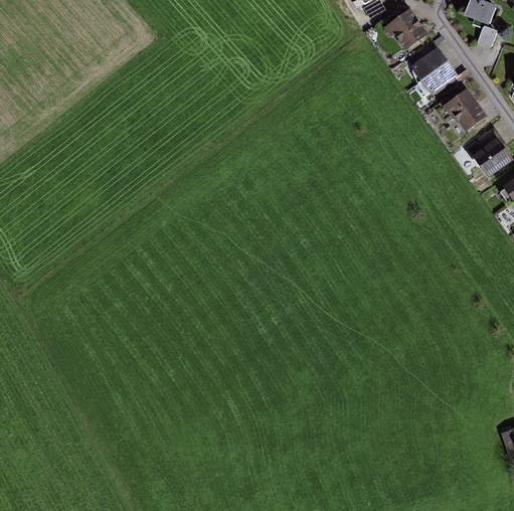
[(500,7),(481,0),(469,0),(464,13),(494,24),(500,7)]
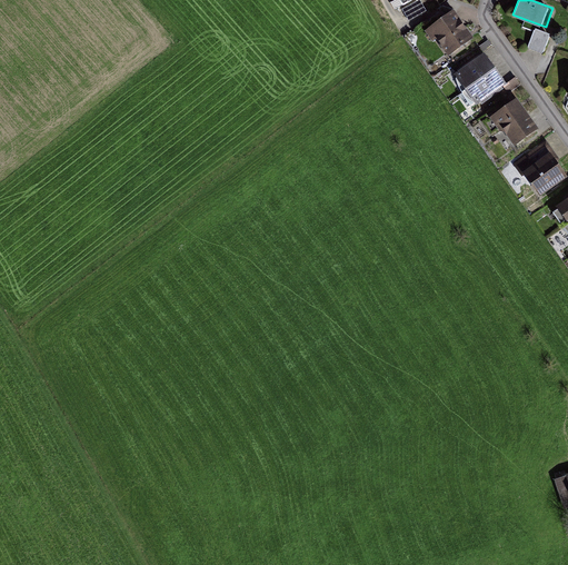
[(452,9),(426,27),(445,56),(472,37),(452,9)]
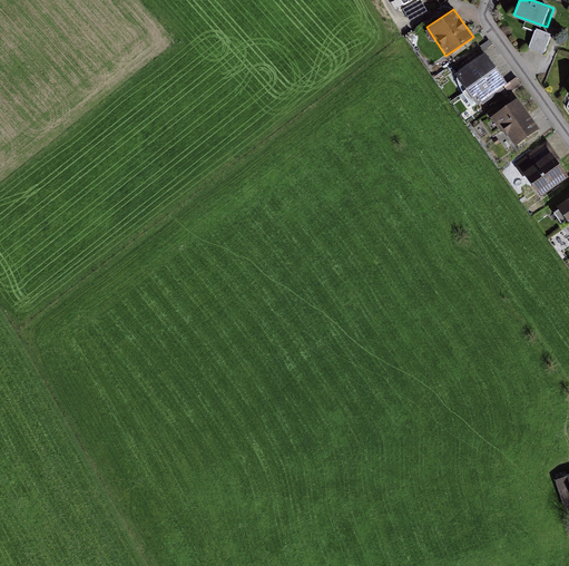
[(551,37),(533,30),(527,47),(546,54),(551,37)]
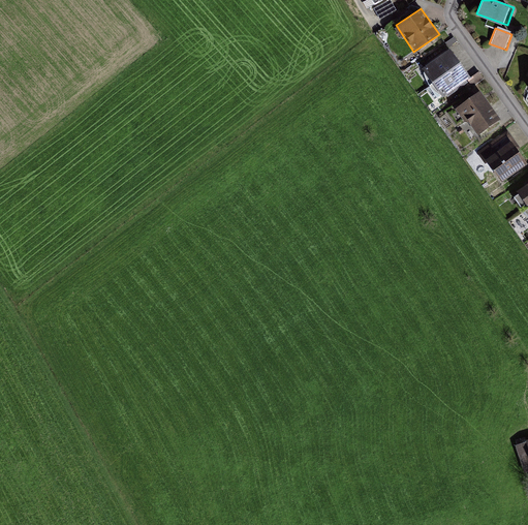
[(459,64),(448,50),(422,67),(432,82),(459,64)]
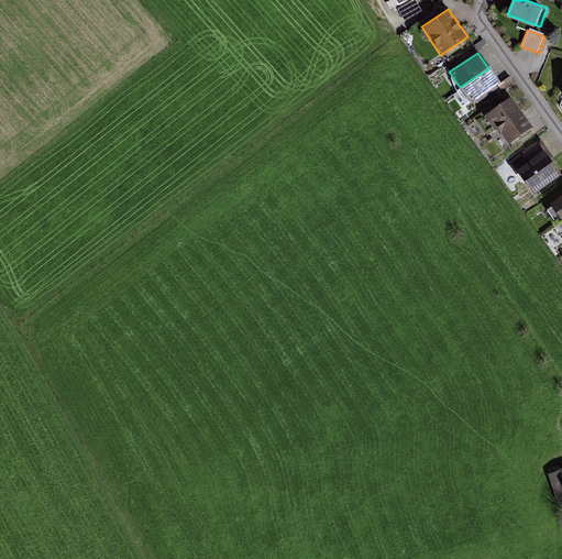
[(499,84),(488,68),(460,87),(471,103),(499,84)]
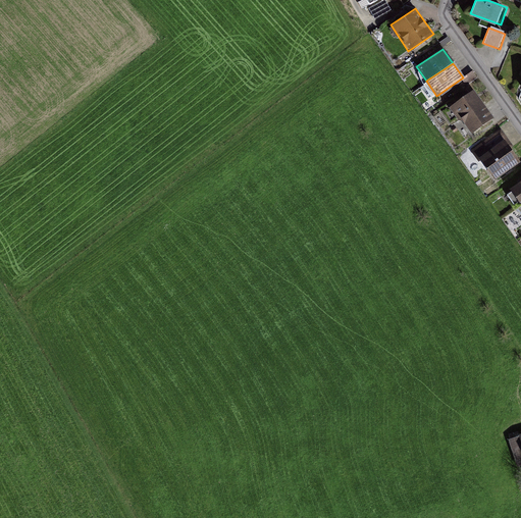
[(454,107),(471,133),(492,118),(475,93),(454,107)]
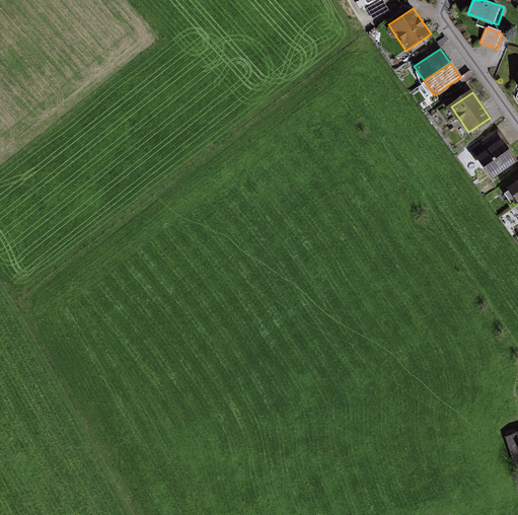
[(472,147),(492,177),(517,160),(498,131),(472,147)]
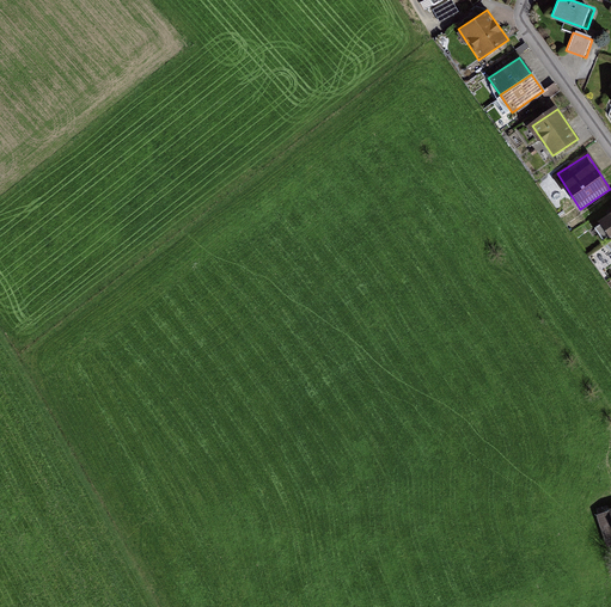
[(610,237),(610,213),(599,221),(610,238),(610,237)]
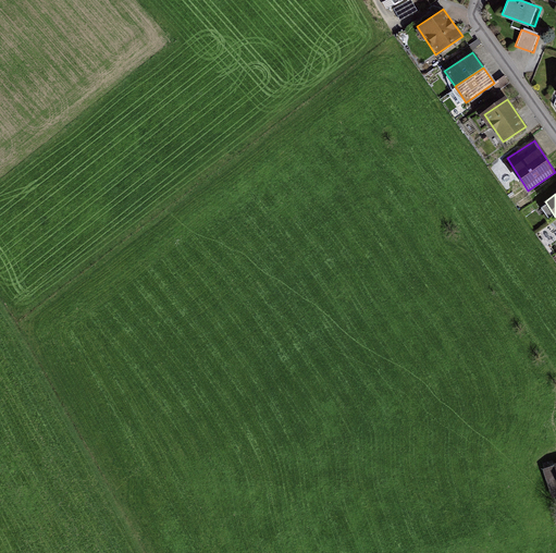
[(554,499),(555,498),(555,463),(543,467),(554,499)]
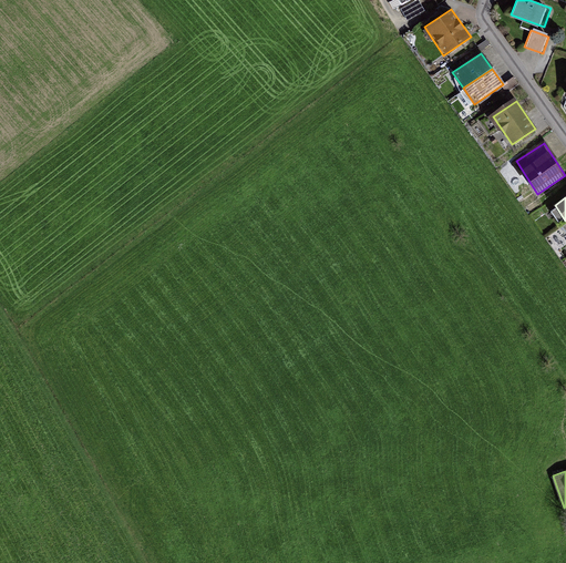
All buildings are outlined.
